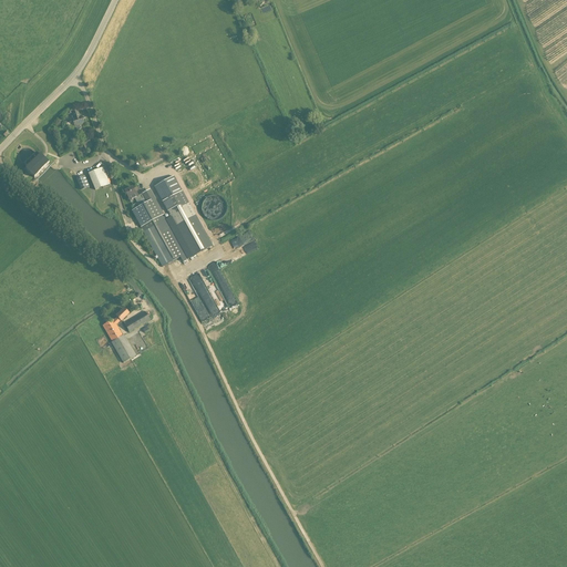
[(84,124),(82,117),(82,116),(80,116),(79,112),(72,114),(73,119),(72,120),(74,127),(75,127),(76,131),(81,129),(81,125),(84,124)]
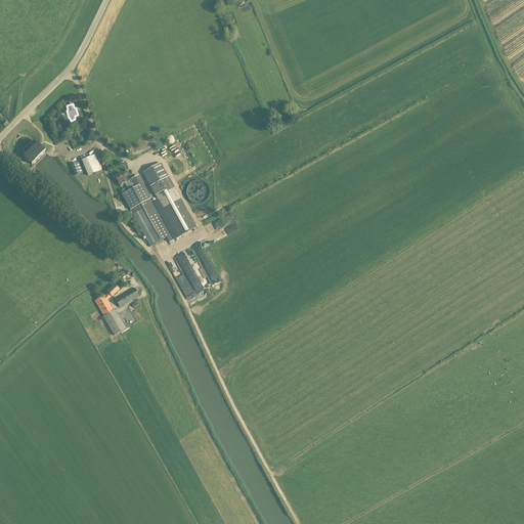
[(82,129),(76,131),(79,138),(85,136),(82,129)]
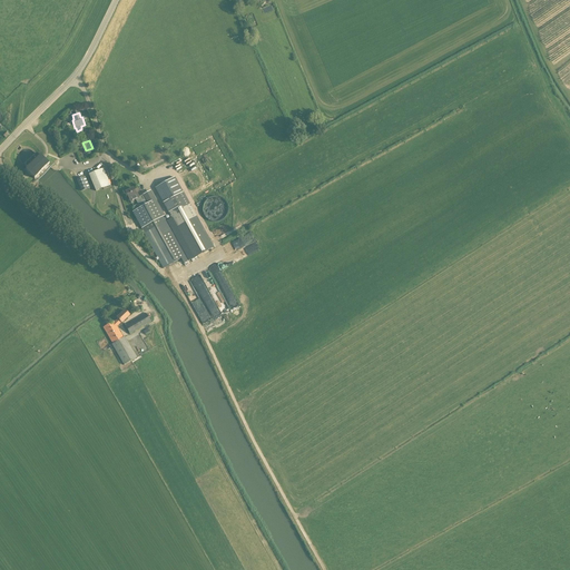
[(26,170),(35,179),(49,164),(40,155),(39,157),(36,154),(25,166),(27,168),(26,170)]
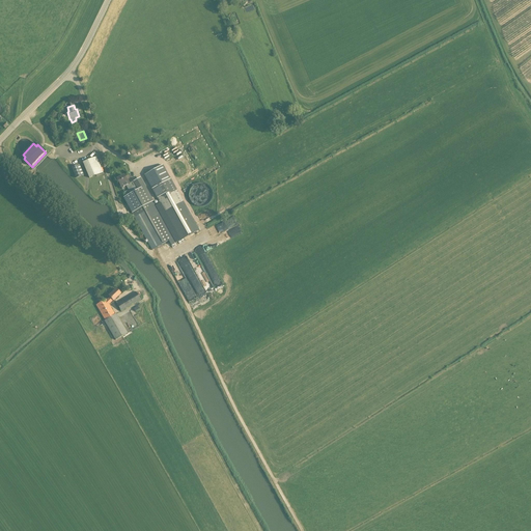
[(103,172),(101,167),(96,157),(83,163),(89,178),(103,172)]
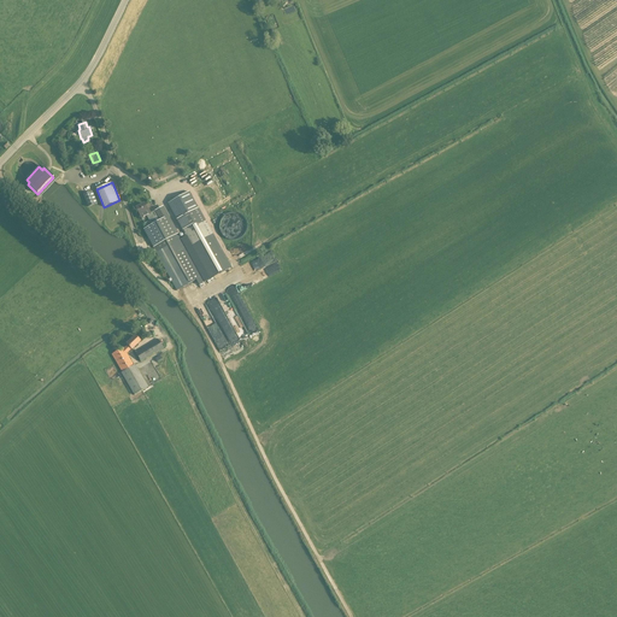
[(94,205),(89,192),(83,194),(88,207),(94,205)]
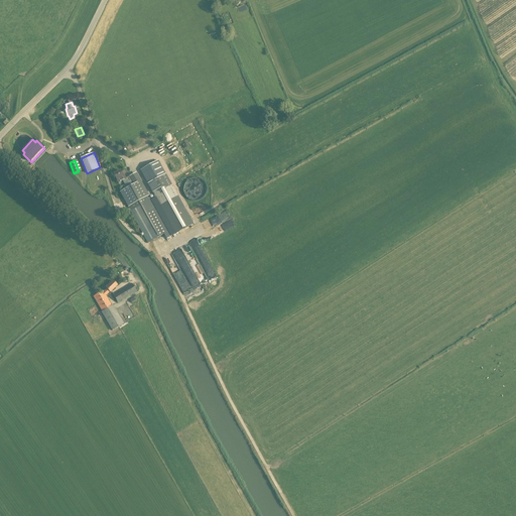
[(158,160),(140,170),(155,198),(175,234),(192,224),(158,160)]
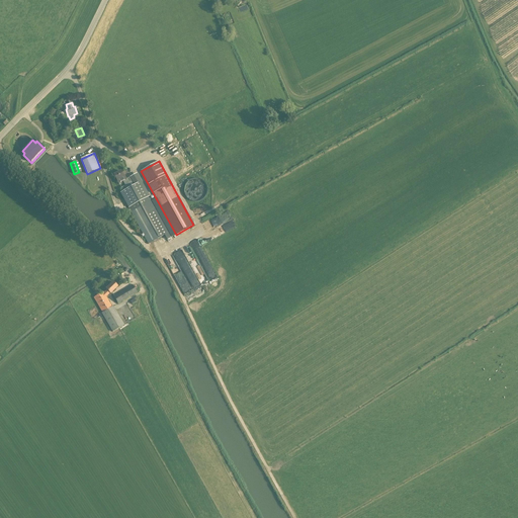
[(122,181),(126,180),(124,177),(122,173),(122,174),(120,171),(114,175),(118,183),(122,181)]
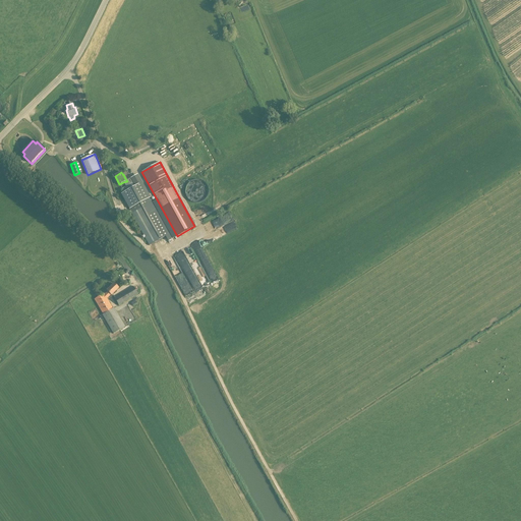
[(208,186),(191,178),(184,192),(200,200),(208,186)]
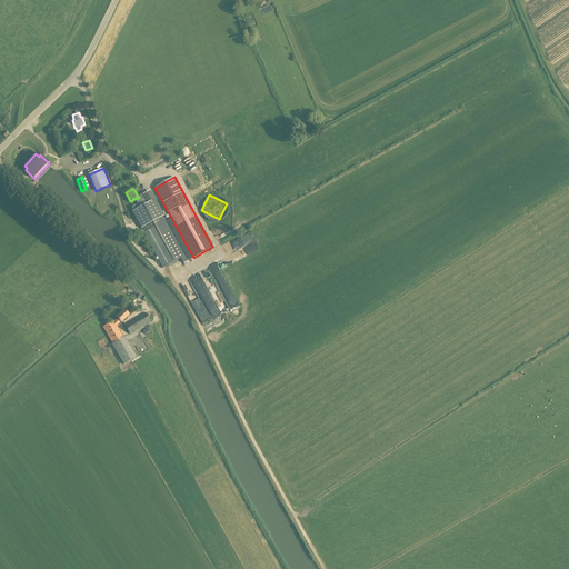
[(171,218),(167,221),(156,200),(148,203),(143,196),(139,198),(135,199),(140,208),(132,212),(141,228),(162,268),(180,258),(183,263),(193,258),(171,218)]
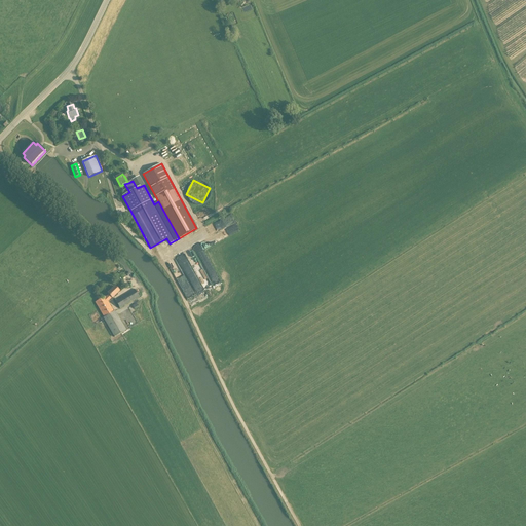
[(209,235),(235,222),(232,215),(204,228),(209,235)]
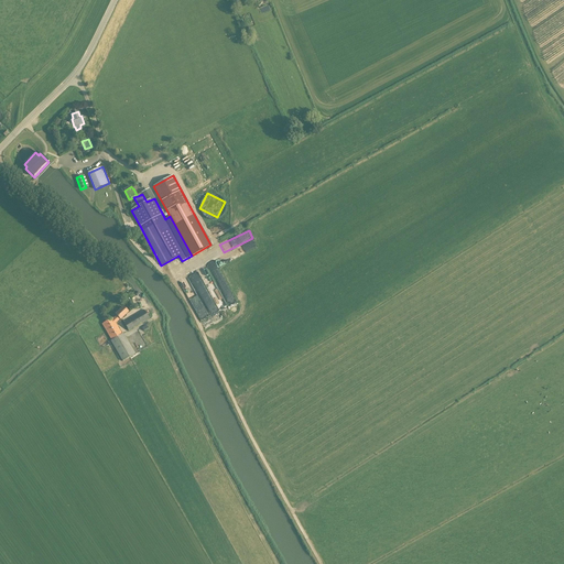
[(221,263),(247,252),(243,247),(219,258),(221,263)]
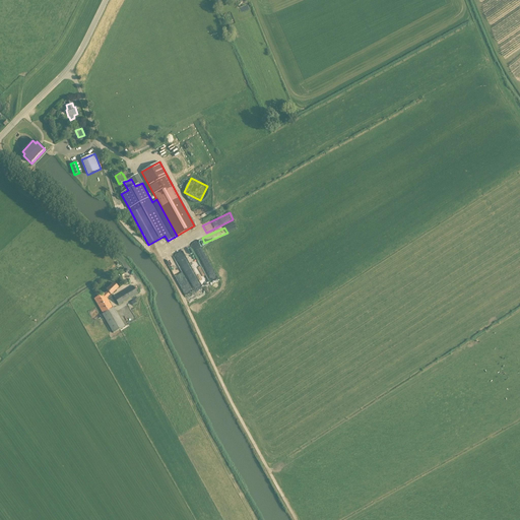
[(166,259),(170,268),(177,265),(173,256),(166,259)]
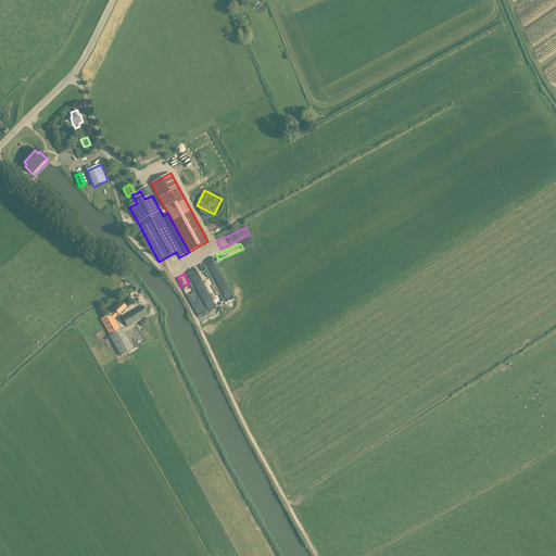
[(114,318),(118,315),(127,307),(122,302),(114,310),(114,311),(111,314),(111,313),(100,319),(110,336),(109,336),(121,356),(134,349),(122,329),(121,329),(114,318)]
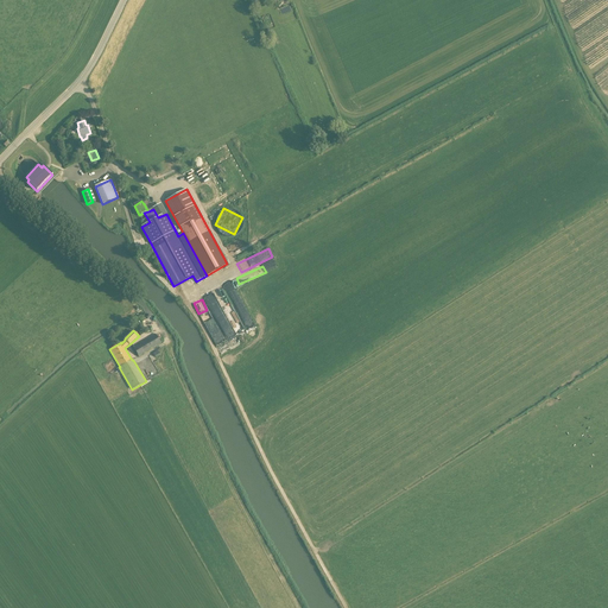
[(139,356),(160,343),(156,335),(134,348),(139,356)]
